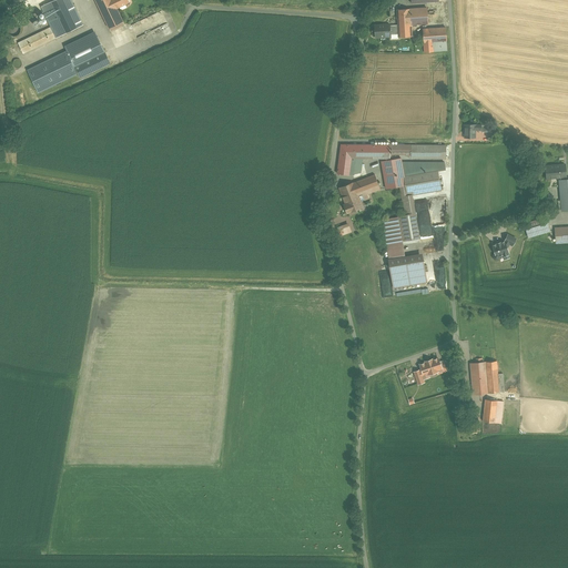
[(70,0),(54,0),(41,7),(51,27),(57,24),(62,34),(62,36),(83,26),(70,0)]
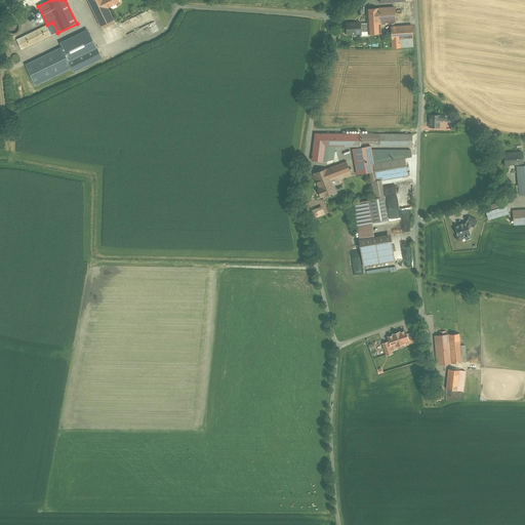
[(88,0),(103,29),(115,24),(108,8),(112,6),(108,0),(88,0)]
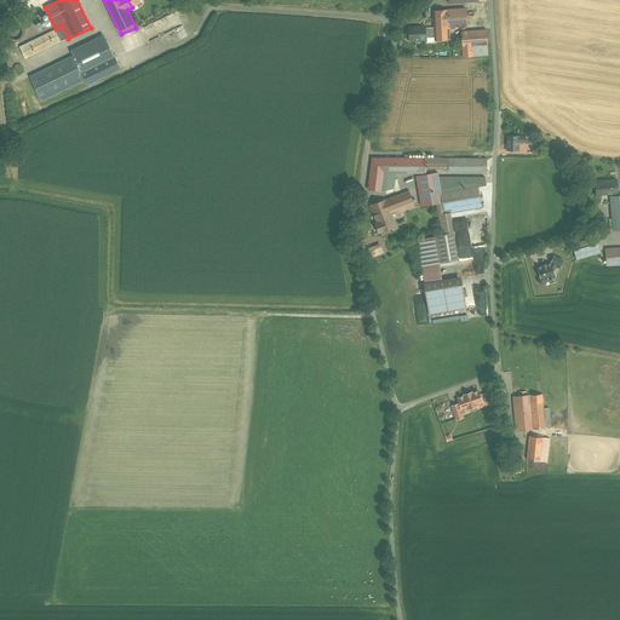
[(466,9),(448,10),(434,11),(435,28),(435,36),(435,41),(449,40),(449,27),(468,26),(466,9)]
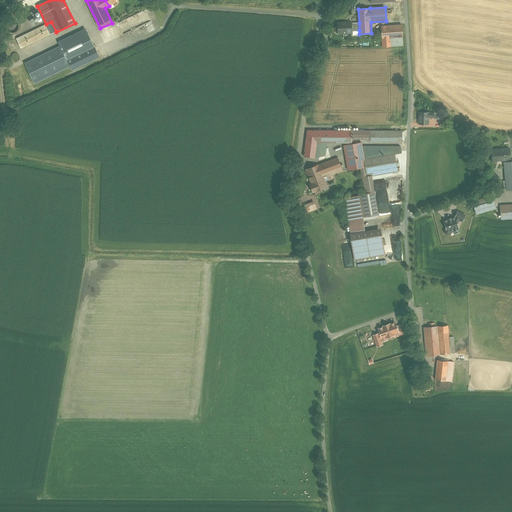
[(19,29),(19,26),(18,24),(17,22),(15,21),(13,21),(11,21),(9,22),(7,24),(7,27),(7,29),(9,31),(11,32),(13,33),(15,32),(17,31),(19,29)]
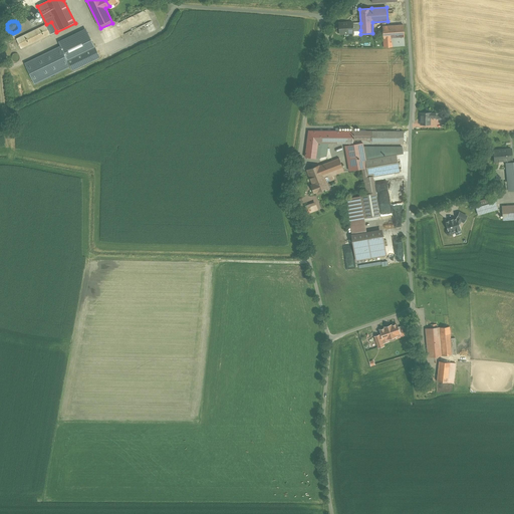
[(46,24),(16,39),(21,48),(56,31),(51,22),(46,24)]
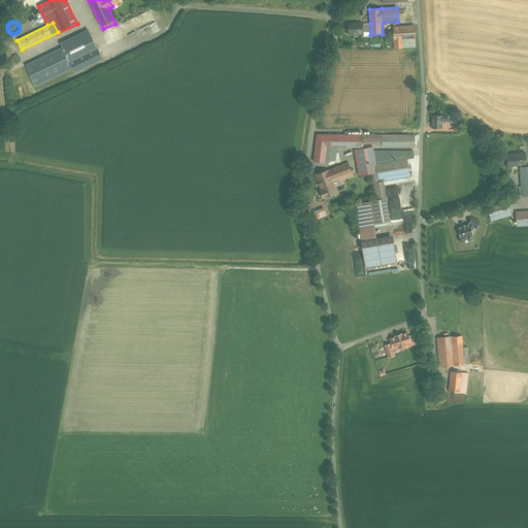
[(363,23),(349,24),(349,35),(363,34),(363,31),(370,31),(370,24),(363,24),(363,23)]
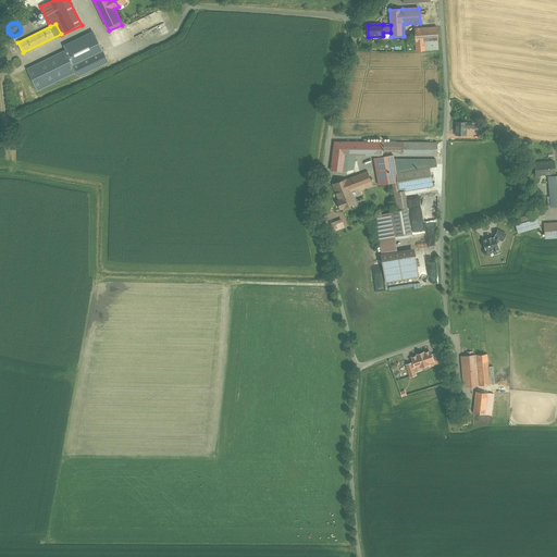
[(437,27),(415,28),(416,51),(438,50),(437,27)]
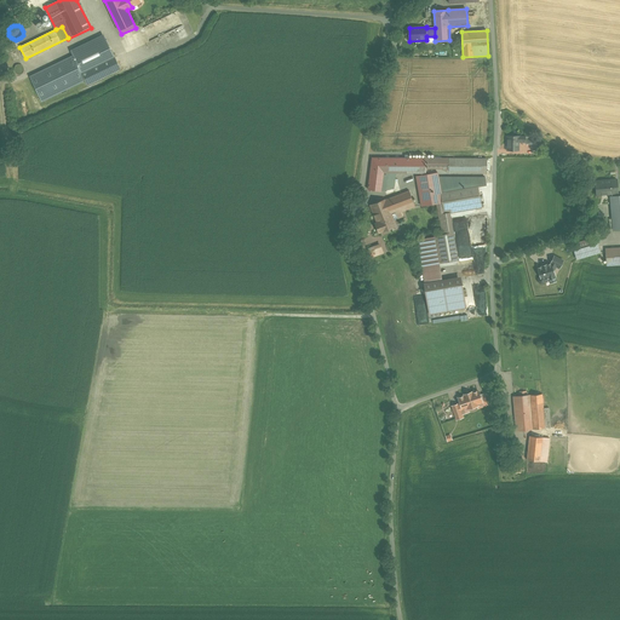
[(107,40),(30,76),(42,102),(42,101),(86,80),(82,73),(115,57),(107,40)]
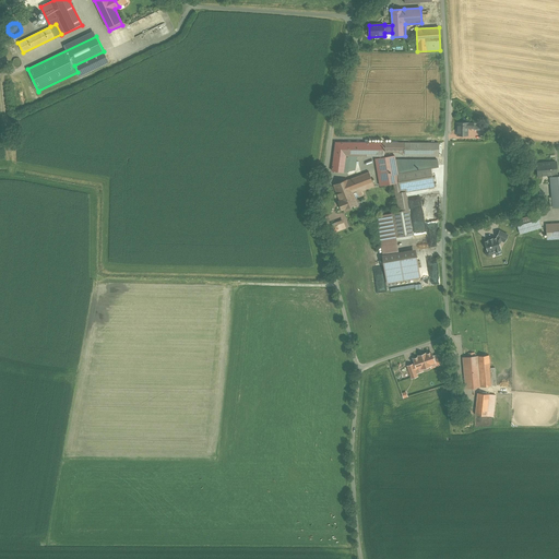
[(104,51),(74,66),(78,72),(80,76),(109,62),(104,51)]
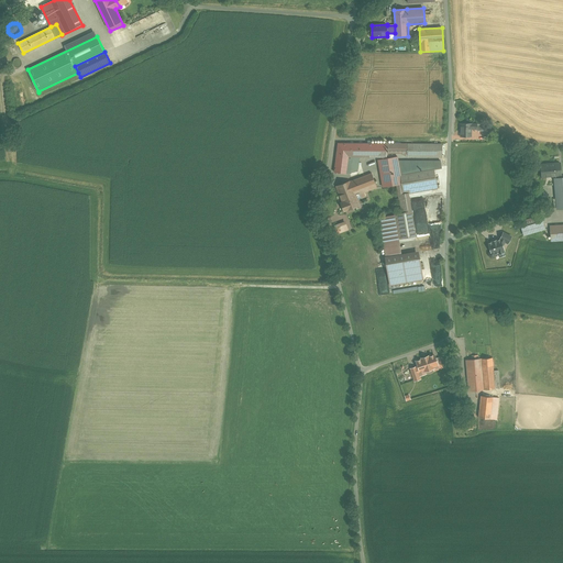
[(22,65),(22,63),(22,62),(21,59),(19,58),(18,58),(15,58),(14,59),(13,62),(13,63),(13,65),(14,66),(15,67),(18,67),(19,67),(21,66),(22,65)]
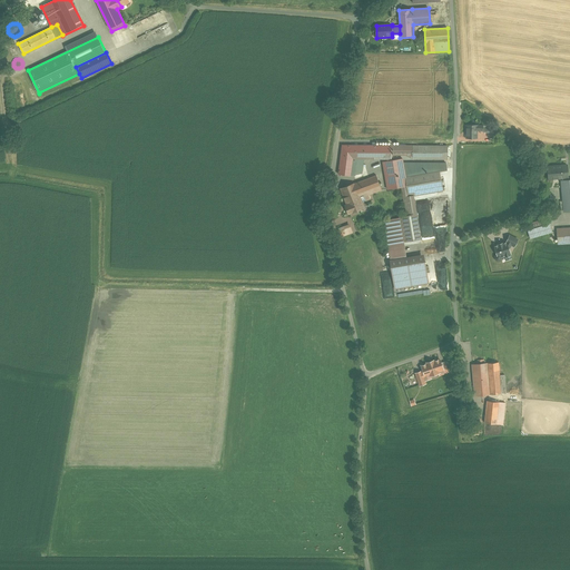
[(477,125),(467,125),(467,138),(477,138),(477,130),(483,130),(483,126),(477,126),(477,125)]
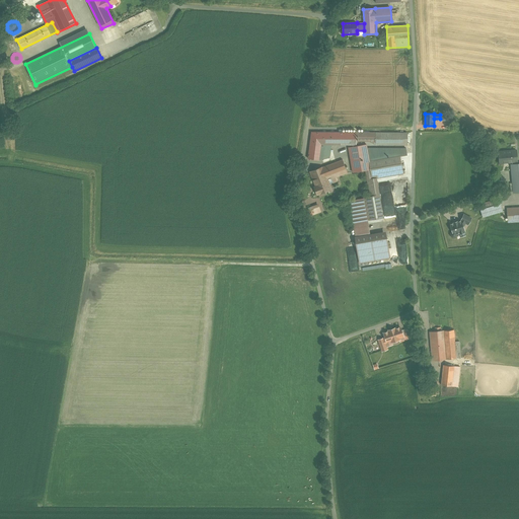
[(347,133),(311,132),(311,133),(312,133),(310,145),(308,159),(318,160),(323,160),(325,145),(342,145),(342,143),(347,143),(347,133)]
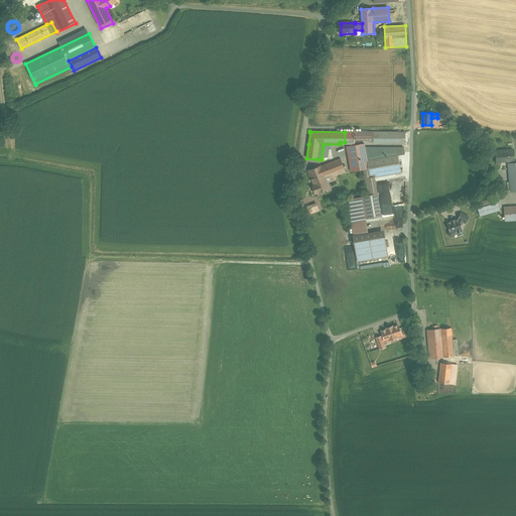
[(345,132),(345,142),(355,142),(355,140),(369,141),(374,132),(345,132)]
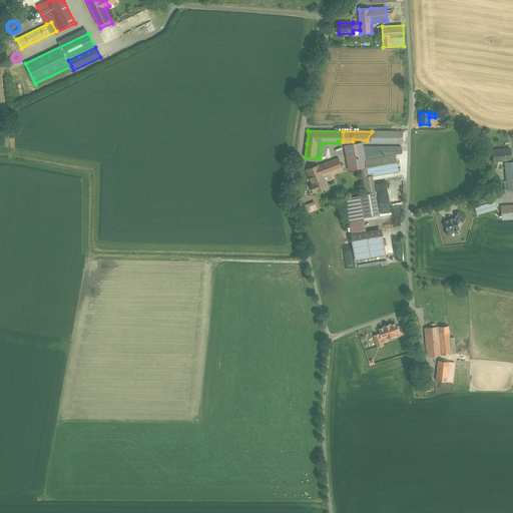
[(372,131),(367,140),(371,143),(403,143),(403,131),(372,131)]
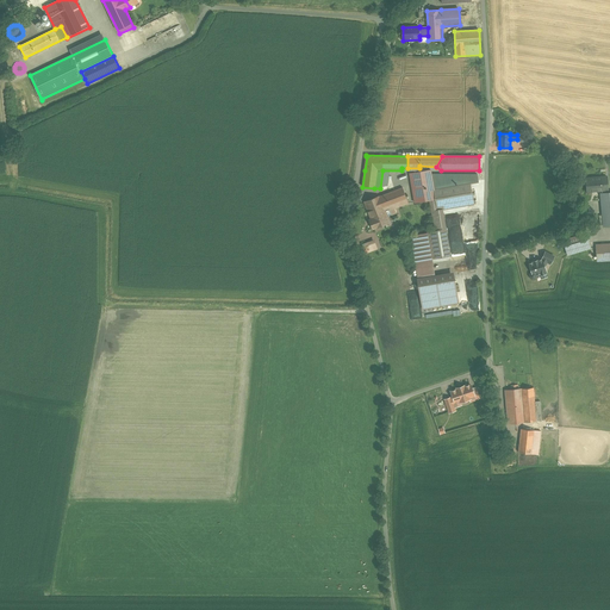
[(430,169),(410,173),(415,203),(430,200),(435,199),(436,199),(431,174),(430,169)]
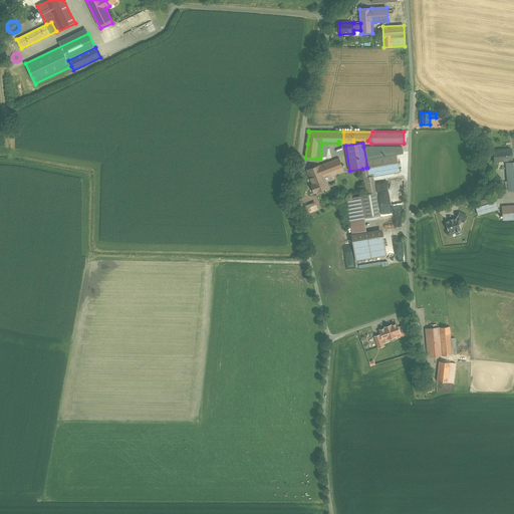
[(477,147),(482,155),(487,152),(483,144),(477,147)]
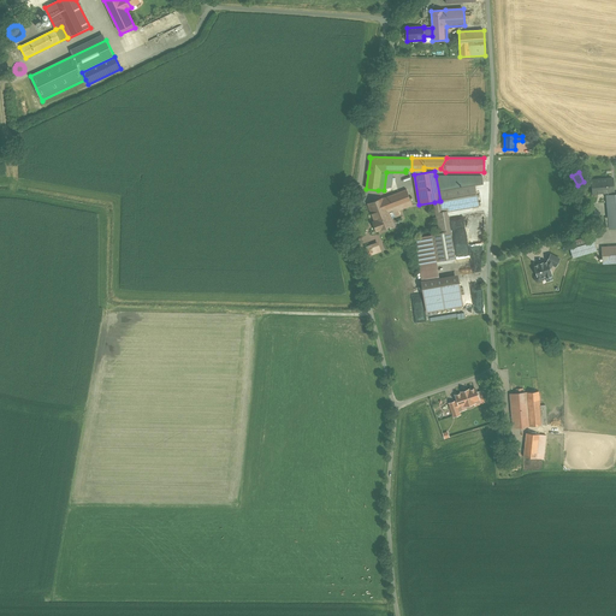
[(483,176),(436,176),(440,201),(439,201),(442,213),(444,212),(479,206),(475,185),(484,184),(483,176)]
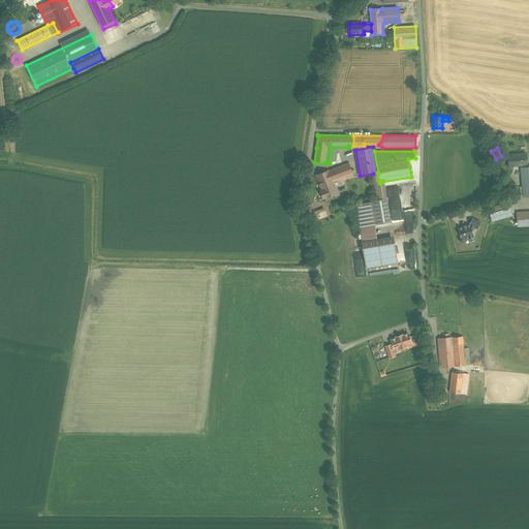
[(526,153),(507,155),(508,166),(514,166),(514,164),(522,163),(522,167),(528,167),(526,153)]
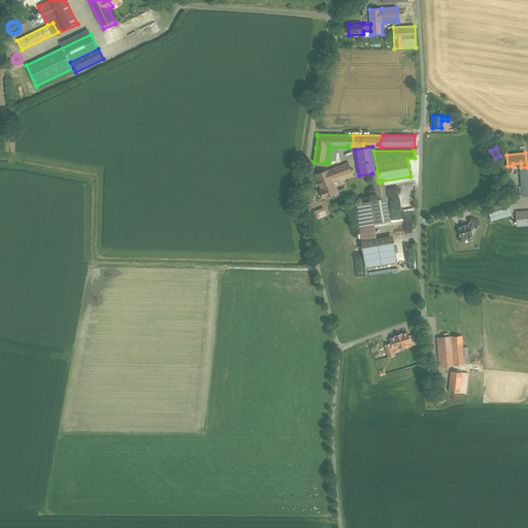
[(349,162),(329,170),(334,184),(341,180),(354,176),(349,162)]
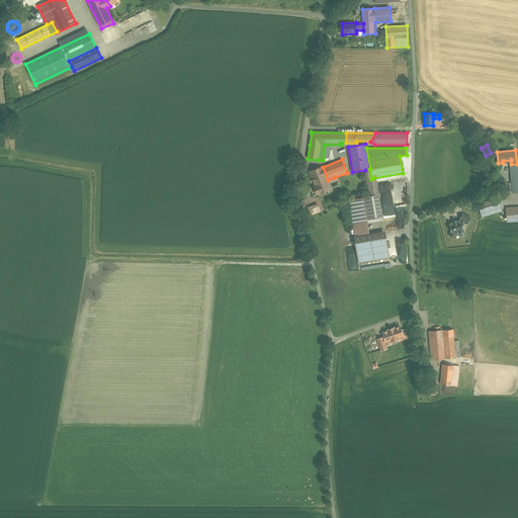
[(323,167),(310,172),(313,179),(313,180),(315,186),(314,186),(317,194),(319,193),(331,188),(329,184),(328,180),(323,167)]
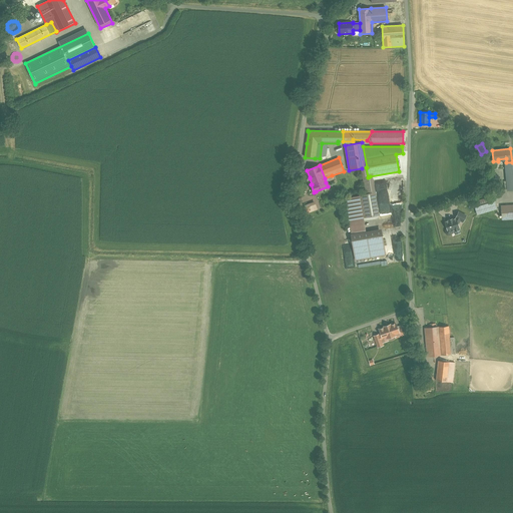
[(376,215),(370,176),(368,177),(366,167),(362,168),(366,194),(360,195),(363,217),(376,215)]
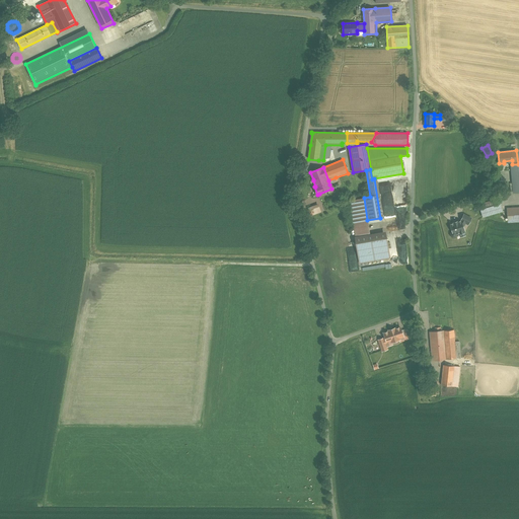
[(496,176),(489,177),(491,188),(498,187),(496,176)]
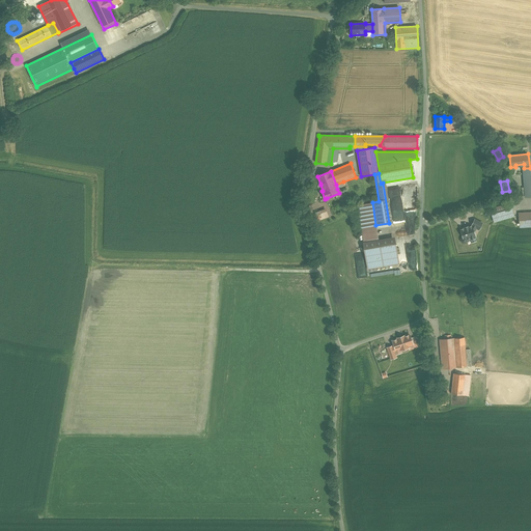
[(375,225),(372,202),(357,205),(362,236),(363,241),(379,238),(375,225)]
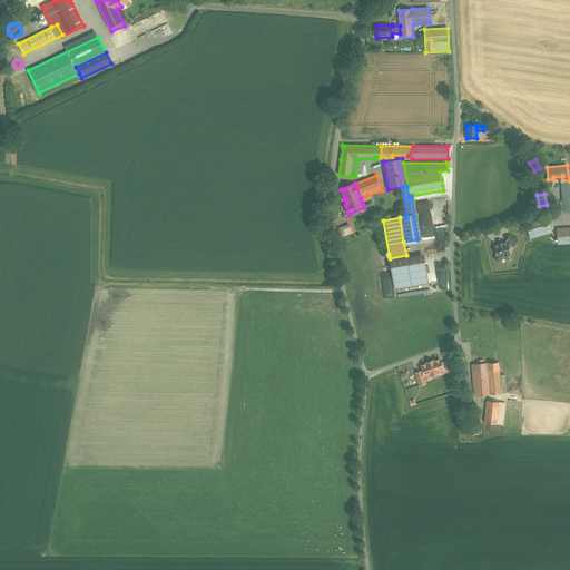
[(548,219),(527,225),(530,238),(543,235),(551,233),(548,219)]
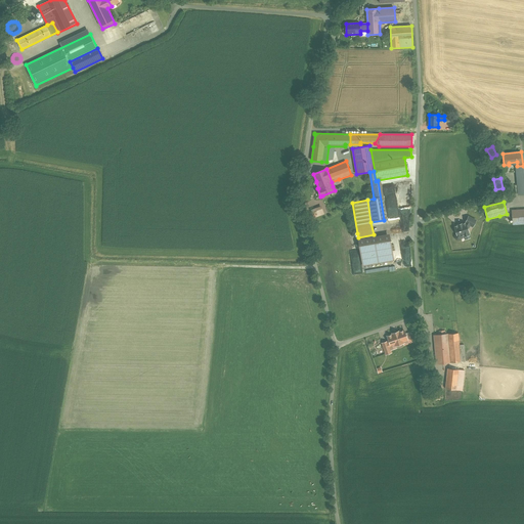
[(523,209),(512,211),(513,225),(523,223),(523,209)]
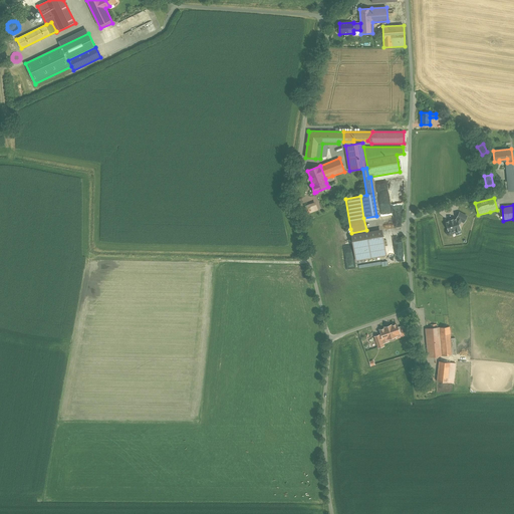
[(468,217),(460,213),(457,220),(446,223),(449,234),(461,229),(460,224),(461,222),(464,224),(468,217)]
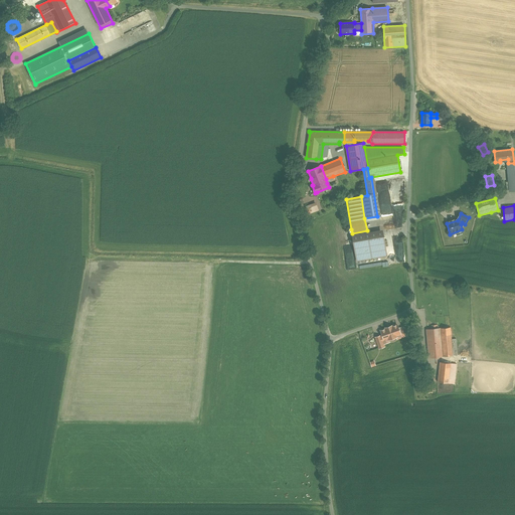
[(382,230),(353,234),(354,240),(357,261),(386,255),(382,230)]
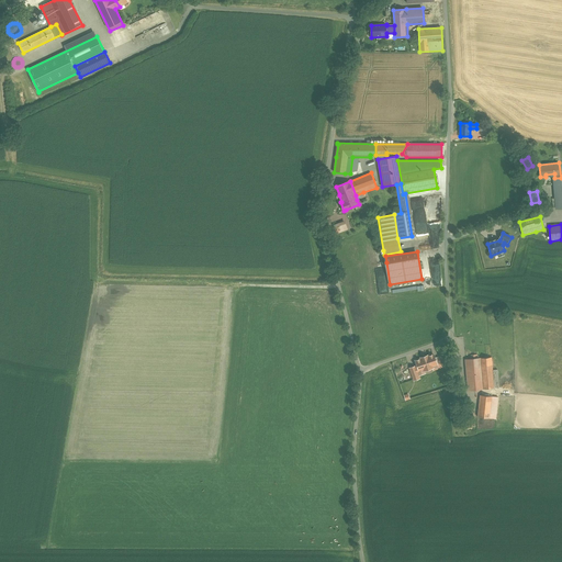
[(428,356),(422,358),(422,359),(416,361),(418,366),(415,367),(417,371),(424,369),(424,370),(433,368),(433,366),(437,364),(434,355),(428,357),(428,356)]
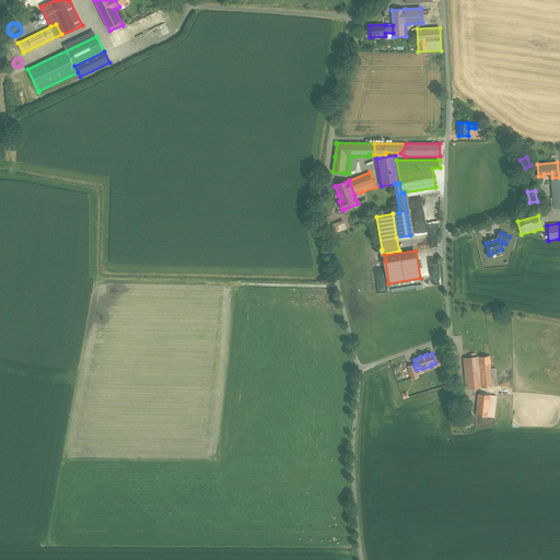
[(468,358),(464,359),(465,369),(491,366),(490,356),(476,358),(468,358)]
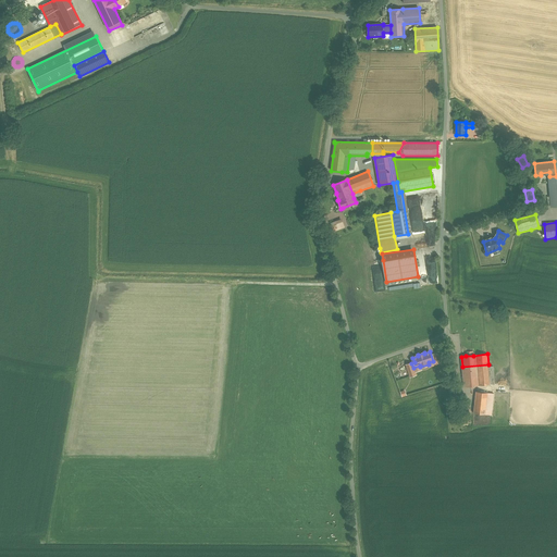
[(411,363),(407,364),(410,376),(416,374),(411,363)]
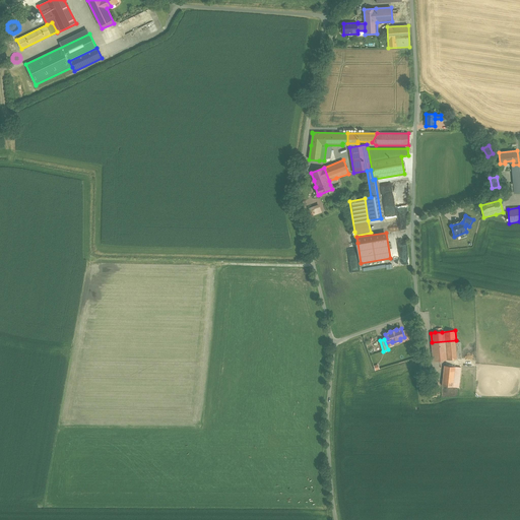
[(456,340),(432,342),(434,361),(462,359),(460,342),(456,342),(456,340)]
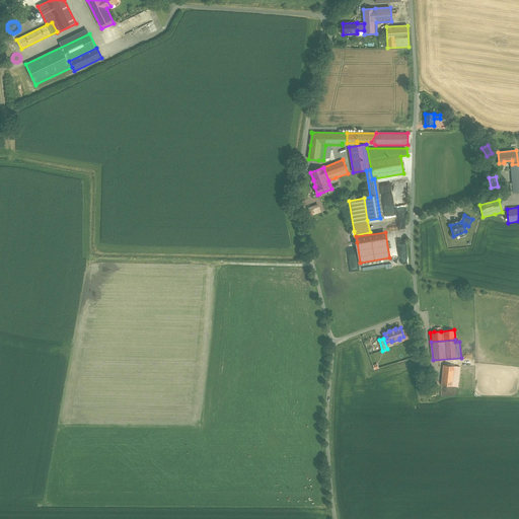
[(460,367),(443,365),(441,385),(451,386),(457,386),(460,367)]
